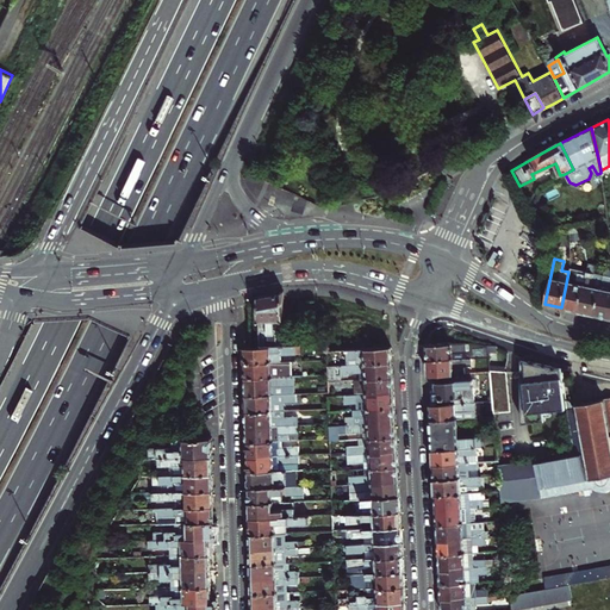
[(589,263),(587,266),(586,272),(578,311),(595,315),(603,275),(595,273),(597,265),(589,263)]
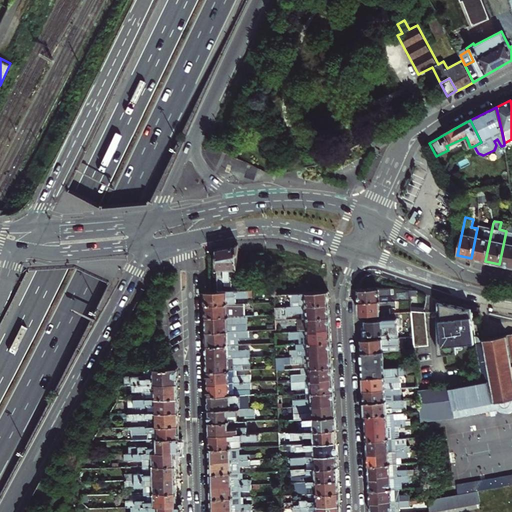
[(492,228),(478,225),(477,228),(471,258),(485,261),(492,228)]
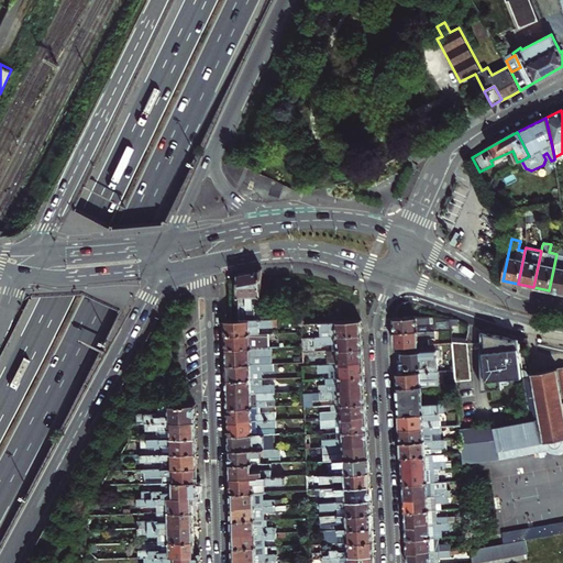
[(562,255),(556,254),(549,290),(562,293),(562,255)]
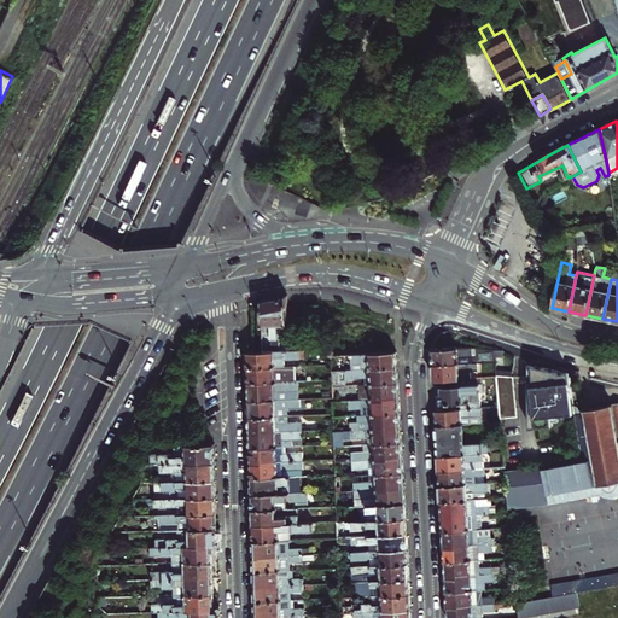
[(289,334),(289,331),(287,331),(287,296),(262,301),(263,351),(280,351),(280,339),(279,339),(278,336),(280,337),(286,337),(289,334)]
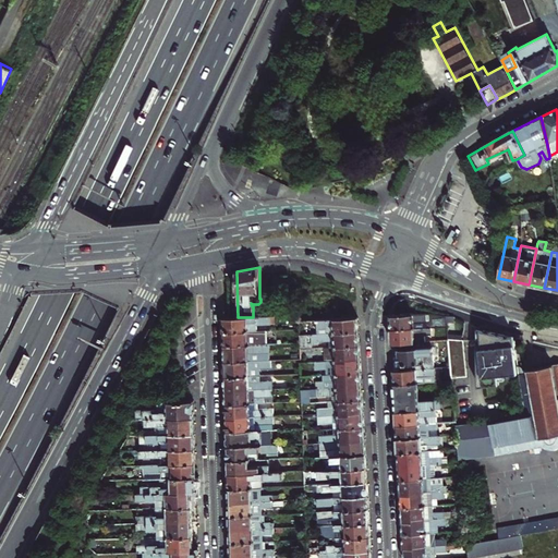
[(446,315),(431,313),(390,315),(391,329),(432,327),(448,326),(447,323),(446,315)]
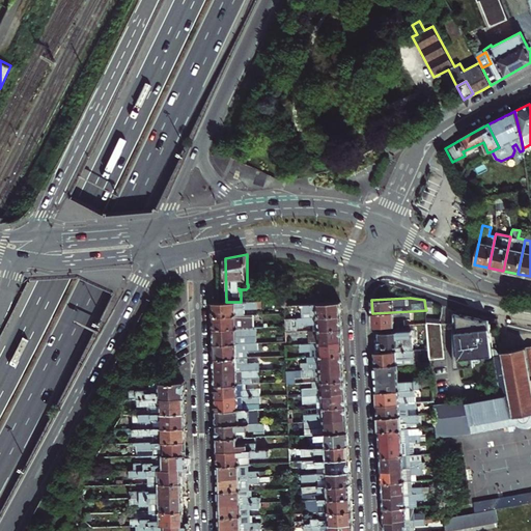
[(213,302),(213,315),(245,314),(245,309),(258,309),(258,301),(241,302),(226,302),(213,302)]
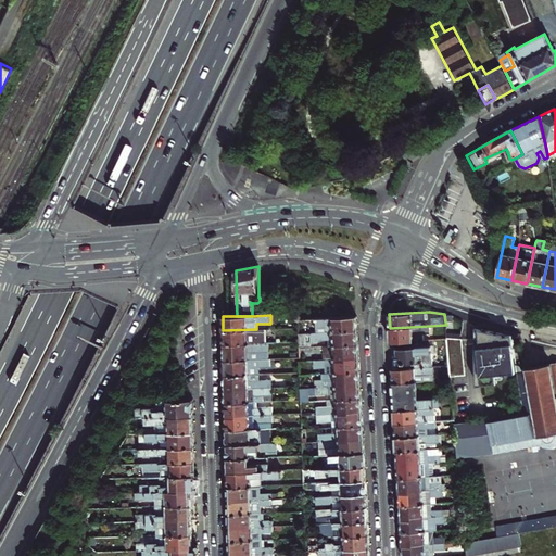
[(357,329),(356,316),(310,319),(310,328),(311,328),(311,332),(357,329)]
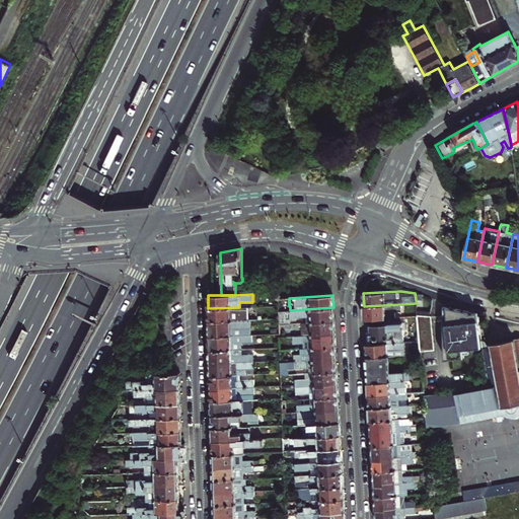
[(402,311),(401,304),(364,306),(365,319),(371,319),(396,317),(395,312),(402,311)]
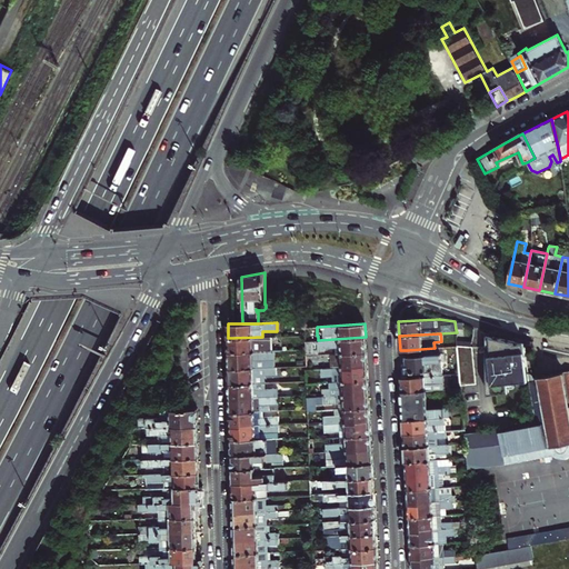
[(525,343),(488,335),(488,393),(509,391),(509,387),(520,386),(520,381),(529,380),(528,373),(525,343)]
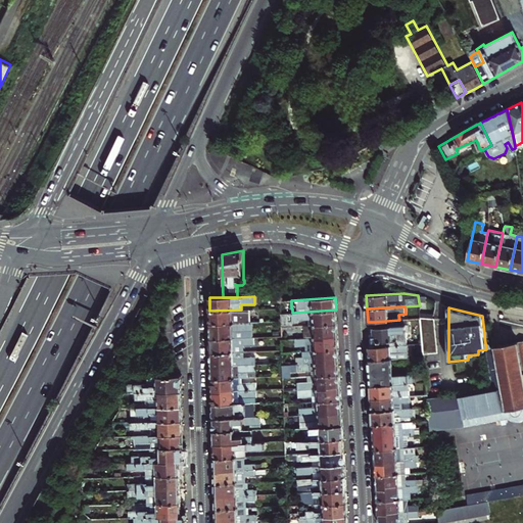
[(249,323),(249,310),(241,310),(209,311),(210,324),(249,323)]
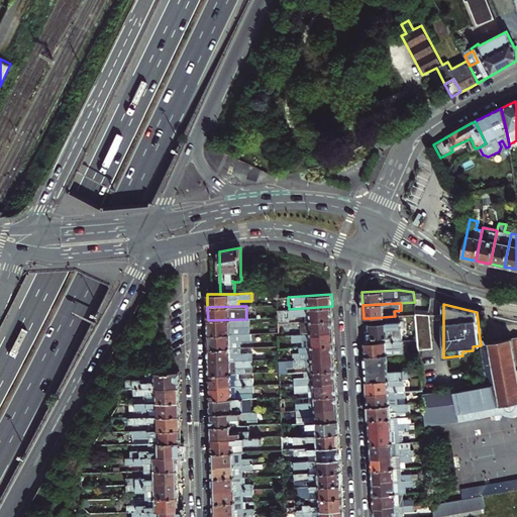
[(332,306),(289,309),(278,310),(279,323),(290,322),(289,317),(305,316),(306,315),(310,314),(311,321),(333,320),(332,306)]
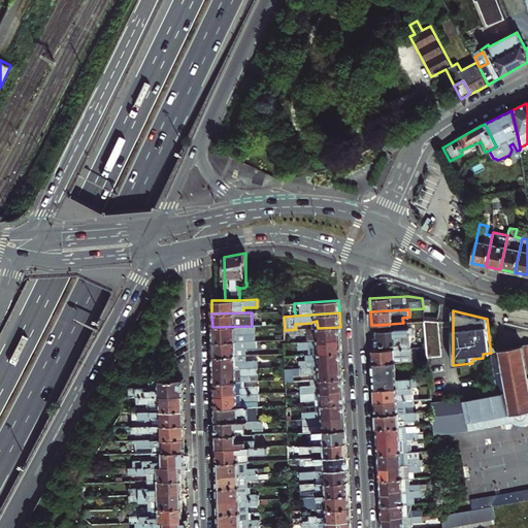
[(438,323),(425,322),(428,357),(441,356),(438,323)]
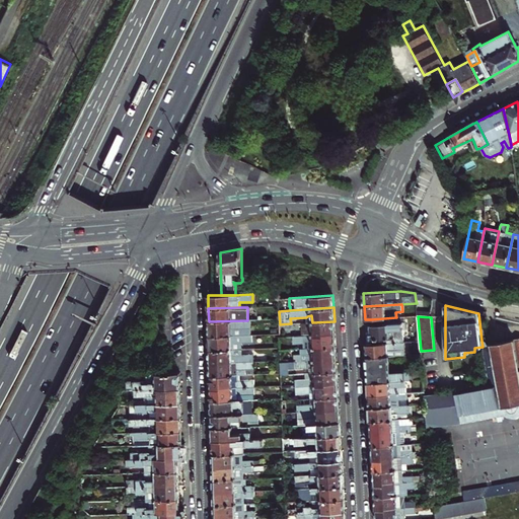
[(372,344),(403,343),(404,343),(402,317),(396,317),(371,319),(372,344)]
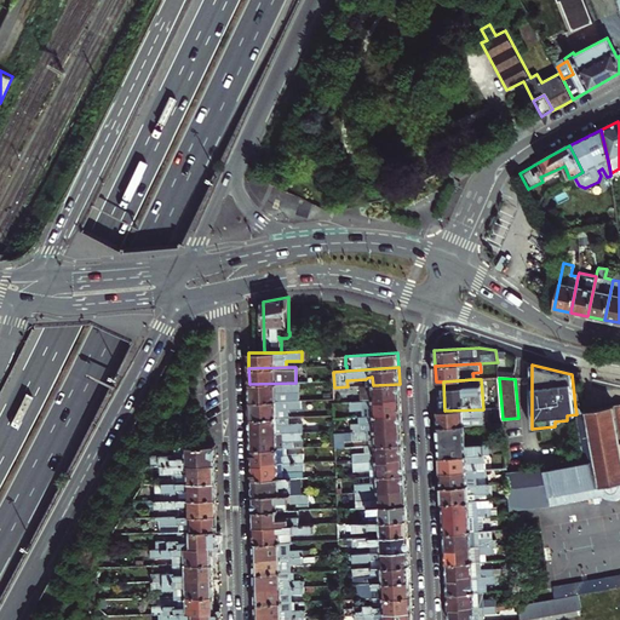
[(306,389),(306,383),(296,383),(250,384),(250,402),(300,401),(300,389),(306,389)]
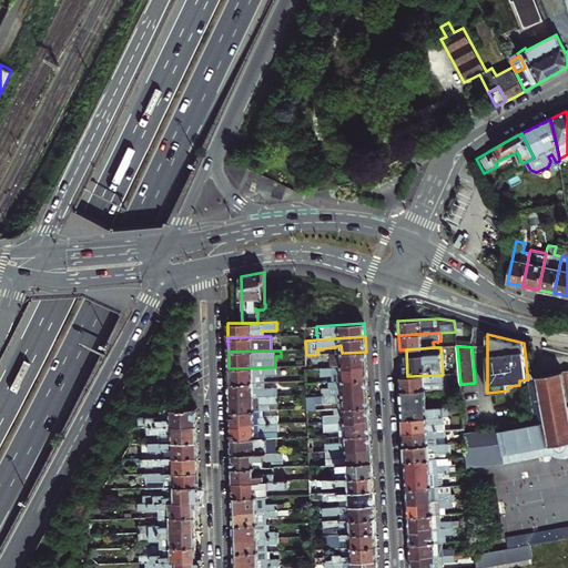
[(330,354),(331,366),(342,366),(342,367),(354,367),(354,366),(367,365),(366,352),(342,353),(335,353),(330,354)]
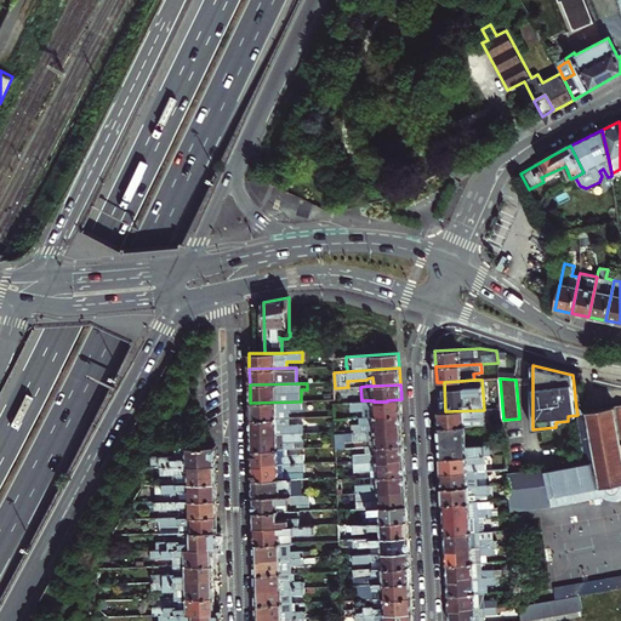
[(364,411),(364,417),(402,414),(402,399),(387,400),(387,402),(374,402),(374,400),(362,400),(352,402),(352,411),(364,411)]
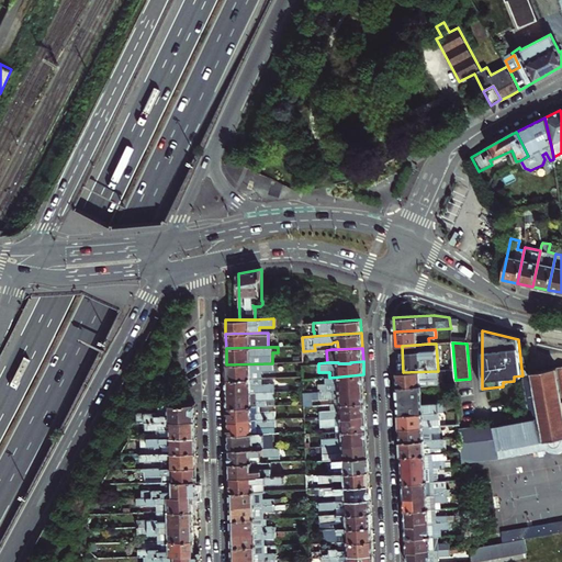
[(226,364),(227,380),(262,379),(261,371),(273,370),(272,363),(226,364)]
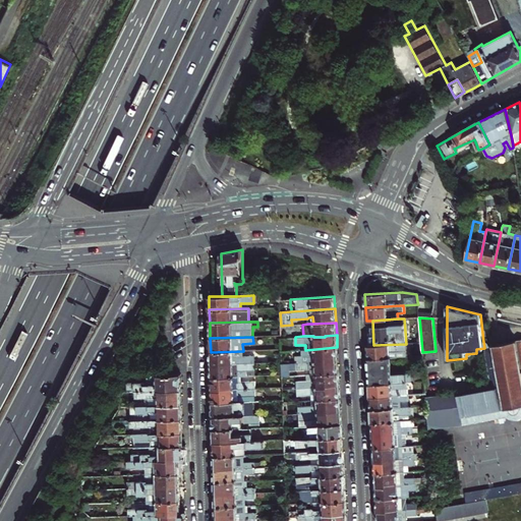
[(450,394),(426,397),(427,406),(429,428),(463,423),(506,416),(512,418),(519,419),(520,417),(520,341),(515,343),(515,341),(493,345),(488,346),(488,345),(486,343),(486,342),(483,342),(484,348),(485,358),(486,365),(487,372),(489,389),(458,395),(458,393),(457,393),(450,394)]
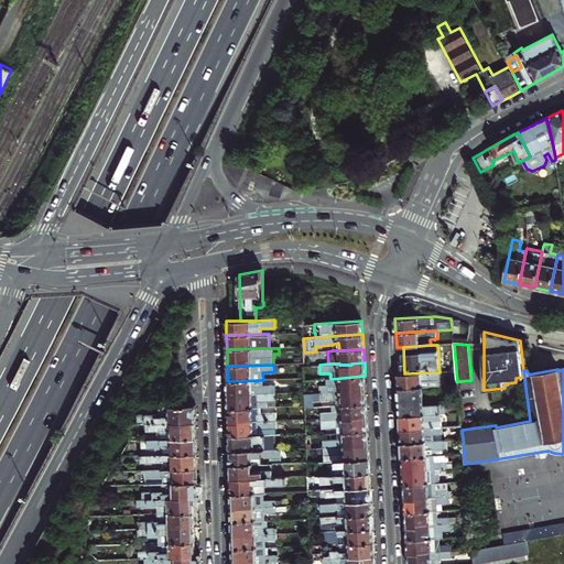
[(399,388),(423,387),(440,386),(438,372),(404,373),(398,373),(399,388)]
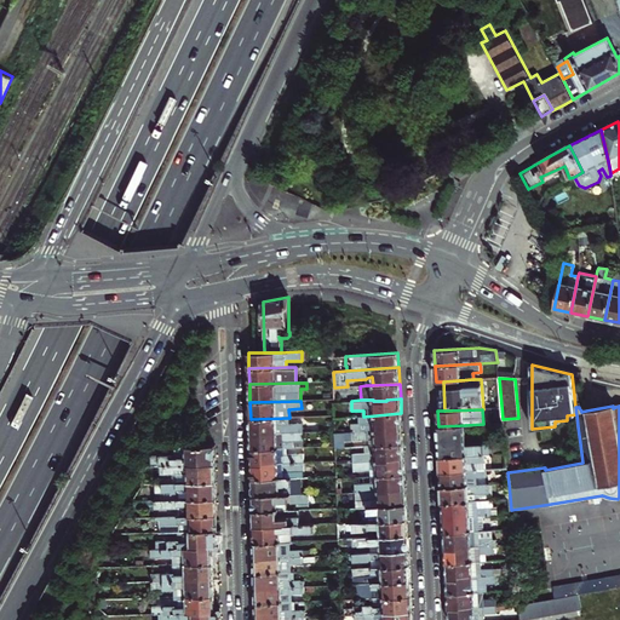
[(351,424),(352,432),(375,430),(375,432),(389,431),(389,430),(402,429),(401,413),(363,417),(360,417),(361,424),(351,424)]
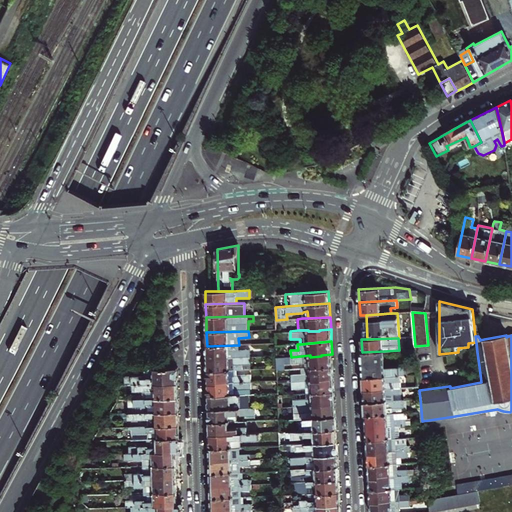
[(207,358),(250,357),(263,356),(263,349),(250,349),(239,350),(239,345),(207,346),(207,358)]
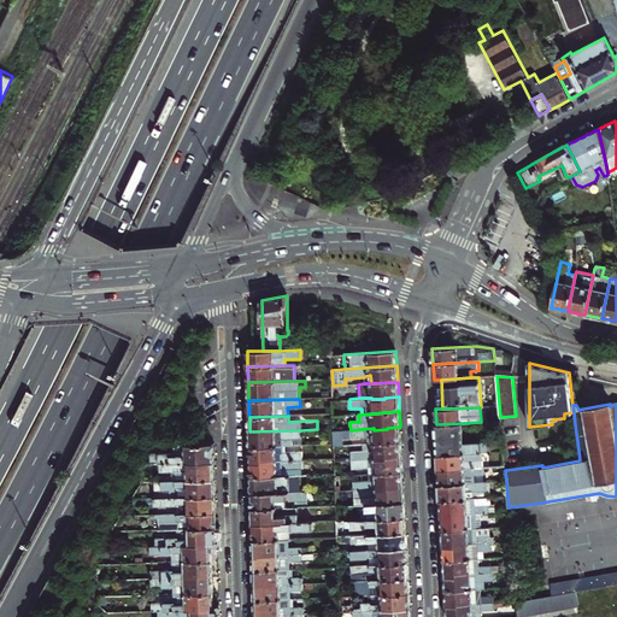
[(438,454),(481,452),(492,452),(491,441),(464,442),(463,423),(436,424),(438,454)]
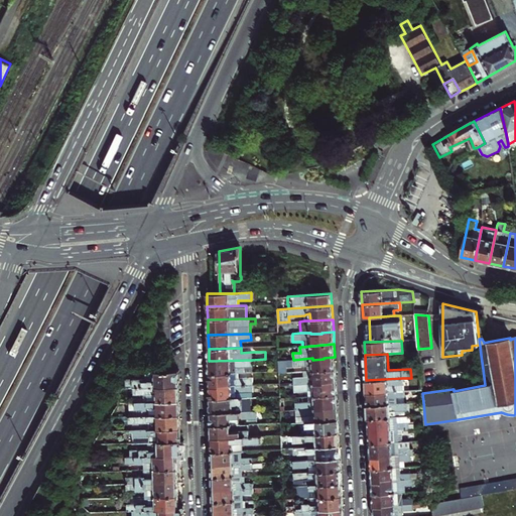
[(279,371),(279,373),(287,373),(287,367),(293,366),(293,367),(307,366),(307,371),(336,370),(335,357),(324,358),(324,359),(312,360),(312,358),(293,360),(279,361),(279,371)]
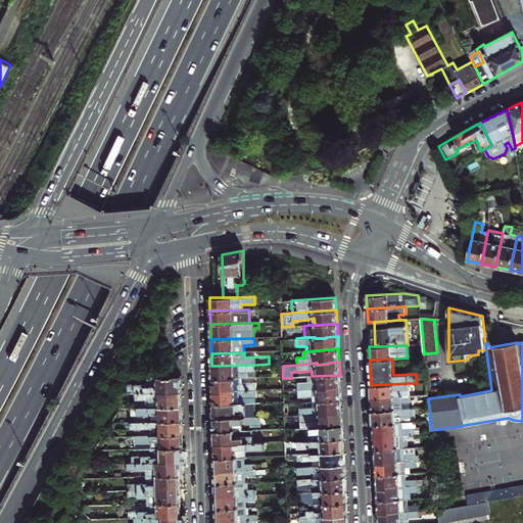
[(212,379),(241,378),(255,377),(255,365),(211,366),(212,379)]
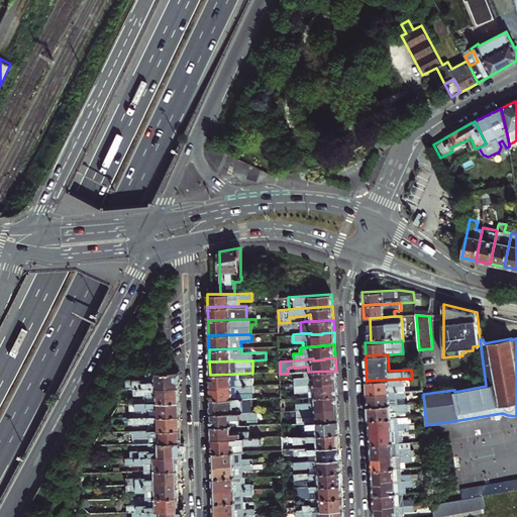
[(337,383),(336,371),(308,372),(305,373),(306,378),(295,379),(296,386),(337,383)]
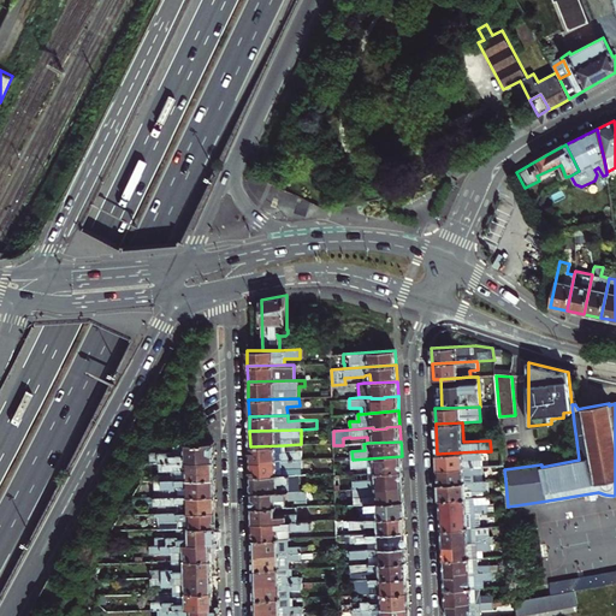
[(214,461),(214,443),(175,444),(176,456),(171,456),(171,454),(171,452),(150,454),(150,463),(160,462),(214,461)]
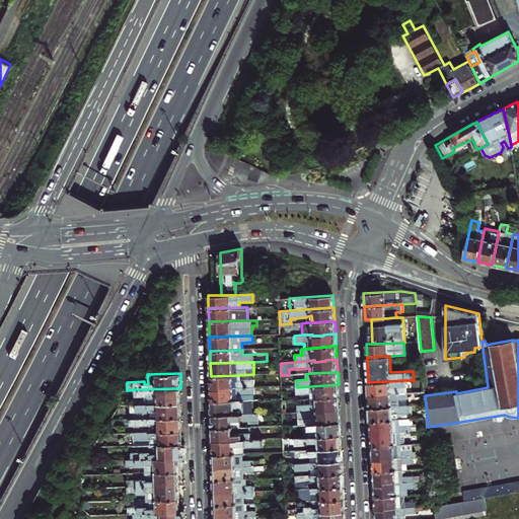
[(232,386),(232,388),(254,387),(254,380),(239,380),(239,375),(211,376),(211,388),(221,388),(221,386),(232,386)]
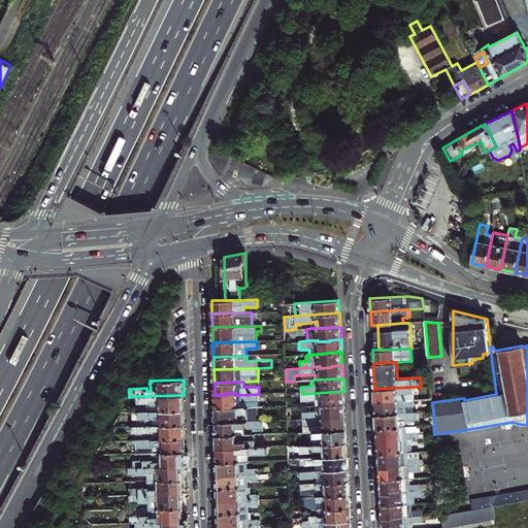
[(413,393),(411,387),(374,389),(375,402),(403,400),(403,393),(413,393)]
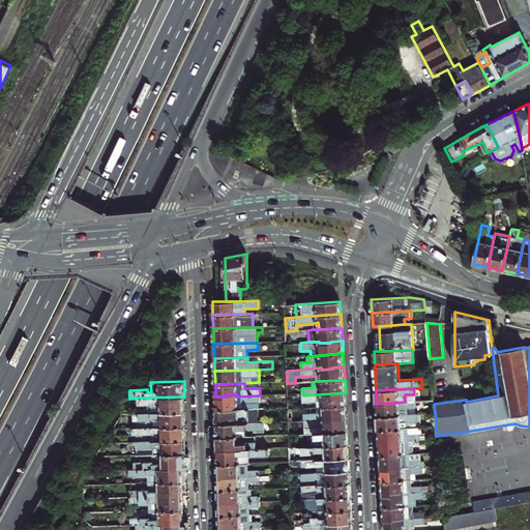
[(346,405),(346,392),(303,395),(303,403),(317,402),(323,402),(323,407),(346,405)]
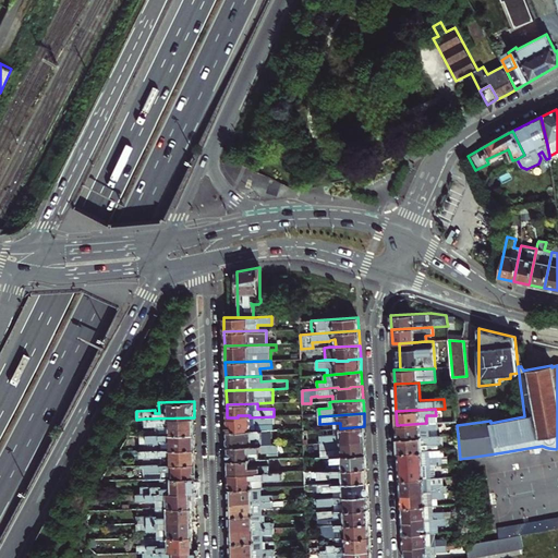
[(227,417),(227,432),(256,431),(256,424),(274,424),(274,416),(250,417),(250,415),(238,415),(238,417),(227,417)]
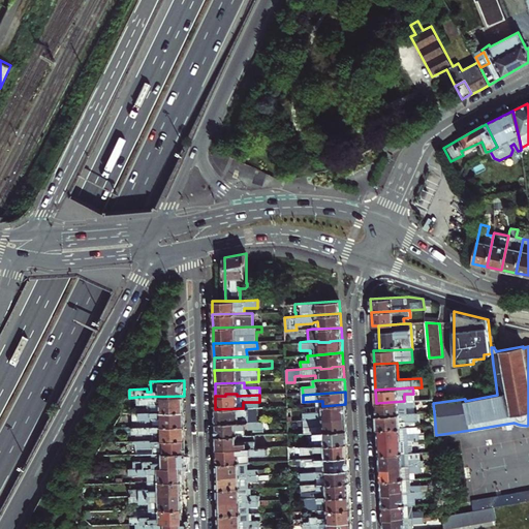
[(137,404),(150,404),(151,412),(184,411),(184,396),(137,397),(137,404)]
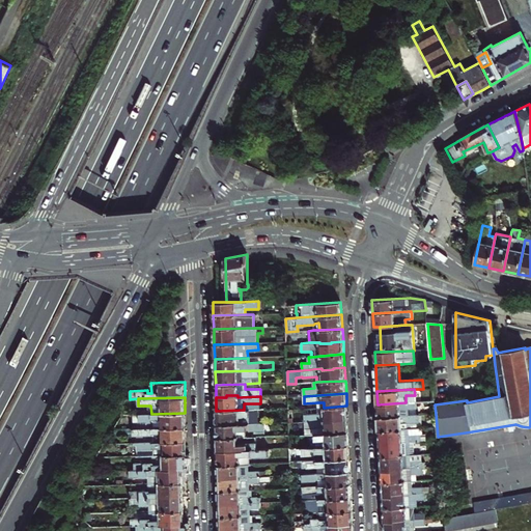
[(415,415),(415,402),(406,402),(378,404),(379,417),(415,415)]
